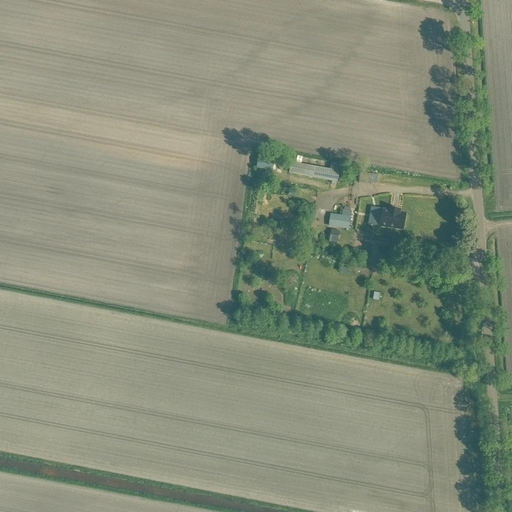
[(340,165),(331,163),(330,170),(291,163),(289,174),(337,183),(340,165)]
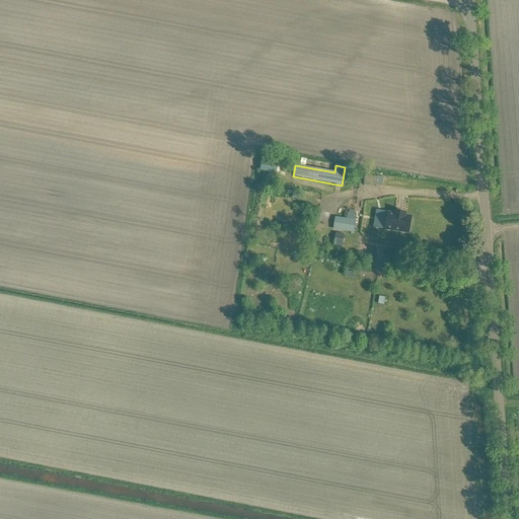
[(387,214),(385,230),(409,234),(412,218),(404,217),(405,214),(395,212),(394,215),(387,214)]
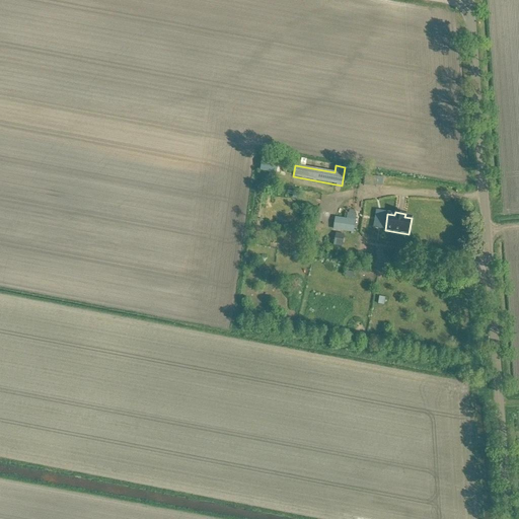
[(351,236),(354,236),(356,221),(335,218),(332,231),(351,233),(351,236)]
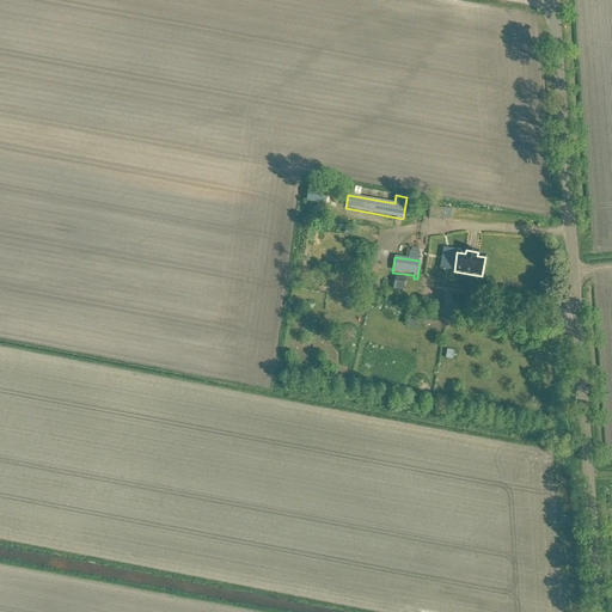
[(403,292),(405,279),(396,276),(393,289),(403,292)]
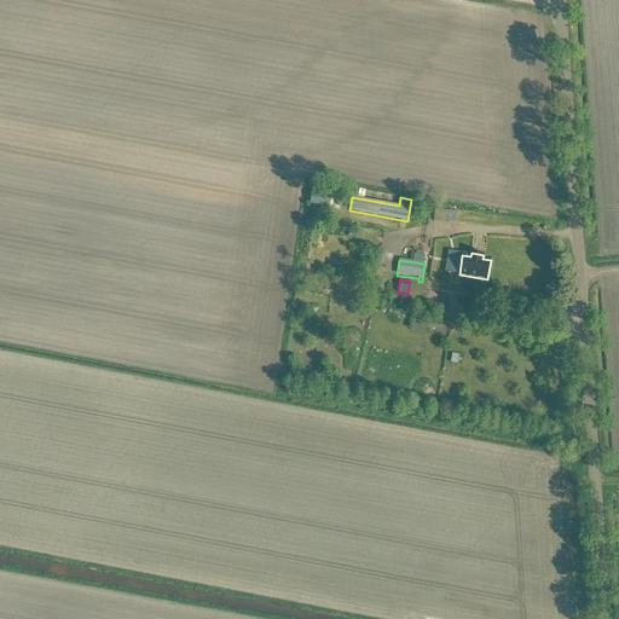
[(415,330),(424,333),(426,324),(416,322),(415,330)]
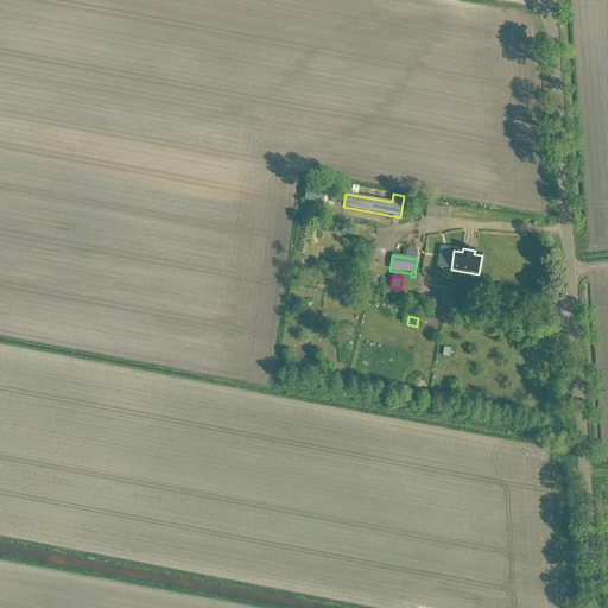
All buildings are outlined.
